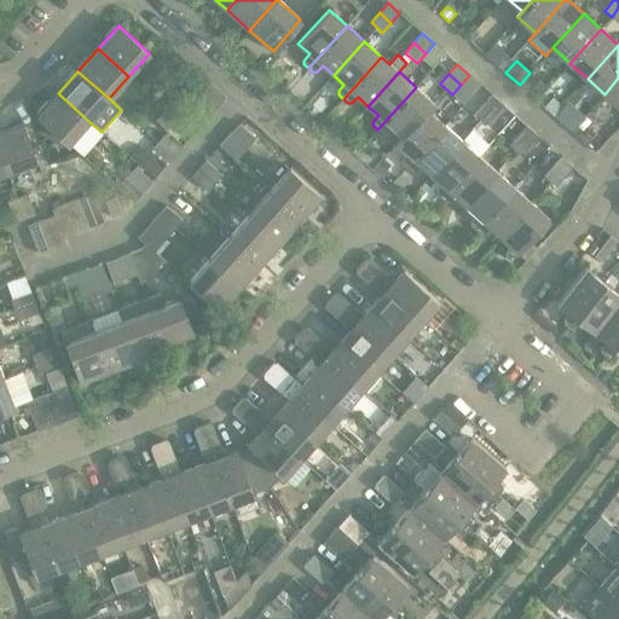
[(532,74),(524,85),(538,98),(548,88),(532,74)]
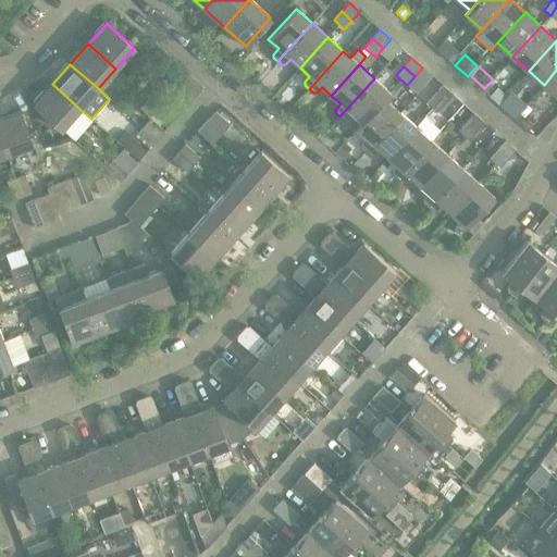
[(556,70),(544,85),(556,96),(556,70)]
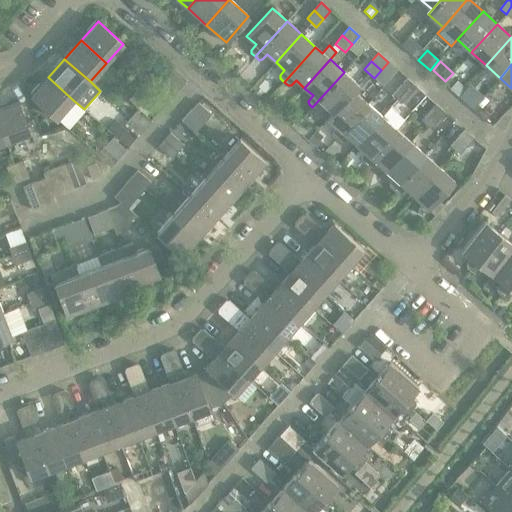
[(344,72),(312,107),(316,111),(320,111),(324,105),(333,113),(327,119),(328,119),(358,85),(344,72)]
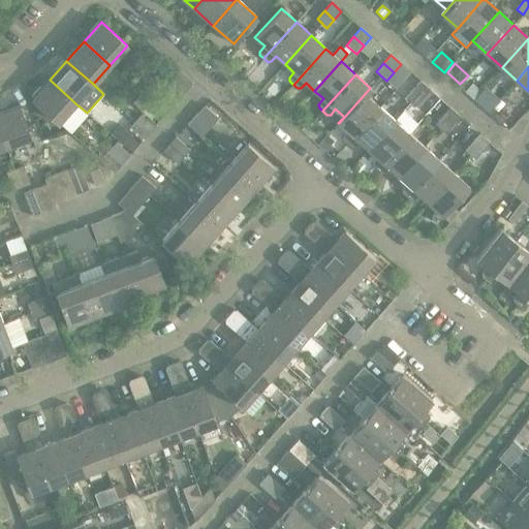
[(75,103),(50,80),(32,99),(58,123),(75,103)]
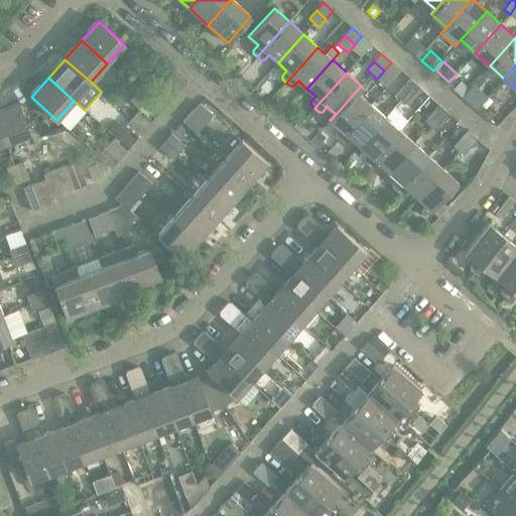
[(410,80),(403,88),(412,96),(420,88),(410,80)]
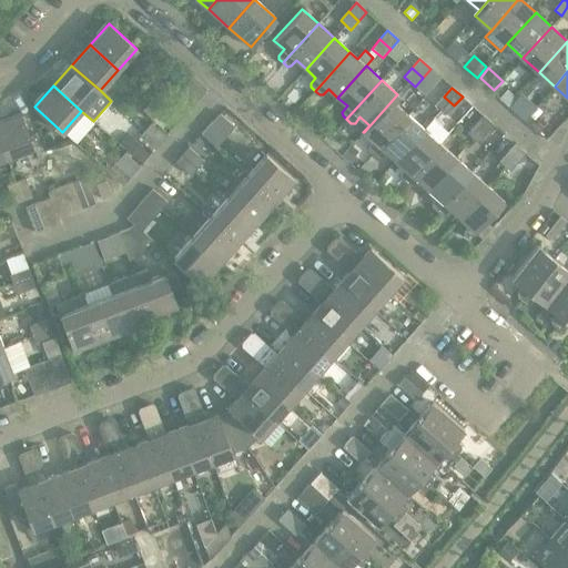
[(182,89),(175,97),(190,110),(196,102),(182,89)]
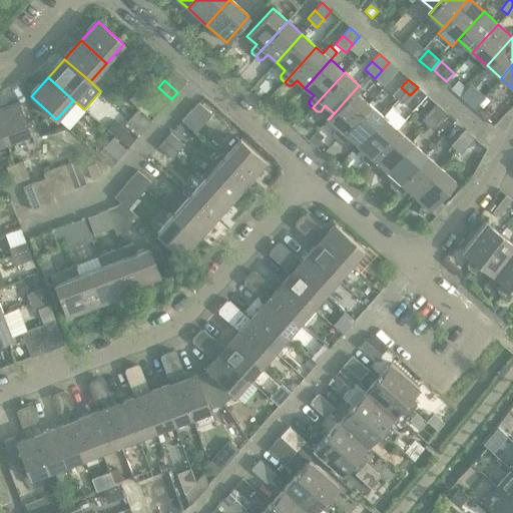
[(459,81),(452,89),(459,96),(466,88),(459,81)]
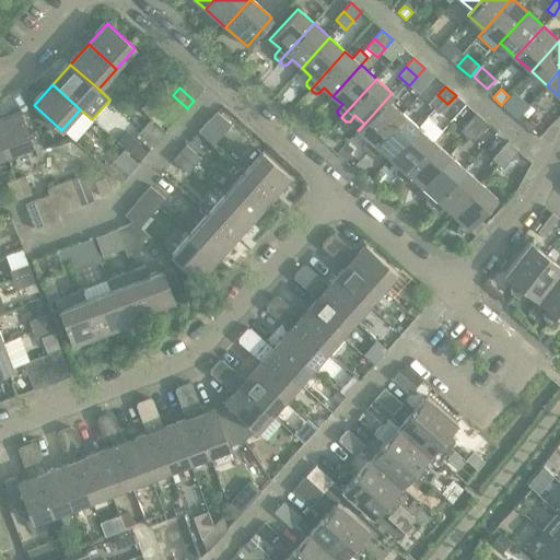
[(392,93),(359,130),(369,139),(363,144),(363,149),(368,152),(403,114),(387,100),(393,94),(392,93)]
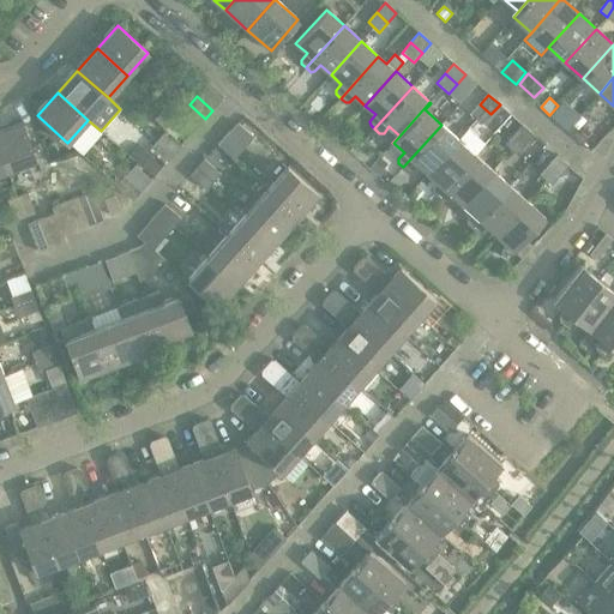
[(491,114),(480,104),(471,114),(482,124),(491,114)]
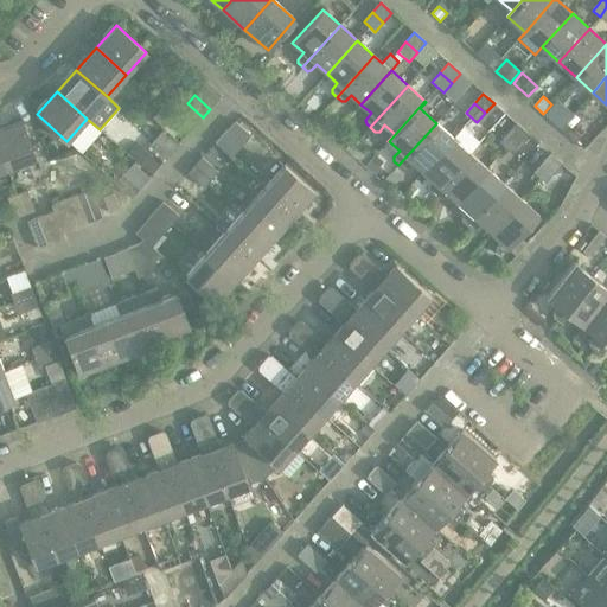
[(21,120),(0,127),(0,149),(7,168),(36,158),(21,120)]
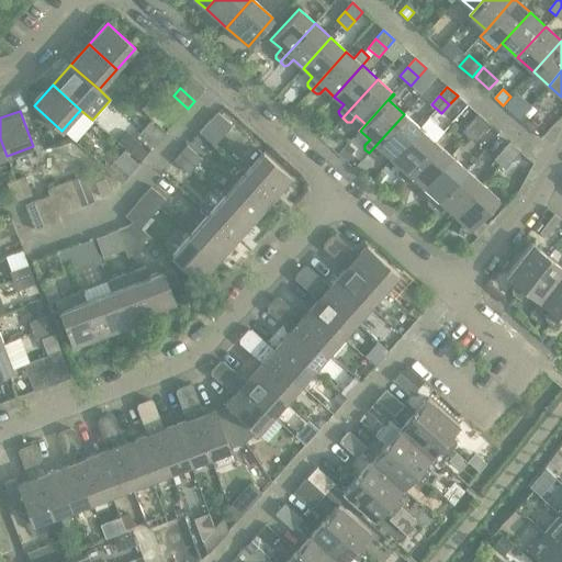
[(217,113),(210,121),(225,134),(232,126),(217,113)]
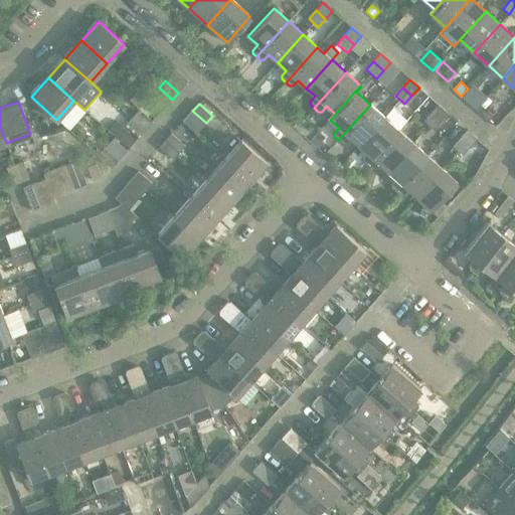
[(370,105),(338,140),(342,144),(345,143),(350,138),(359,146),(384,118),(370,105)]
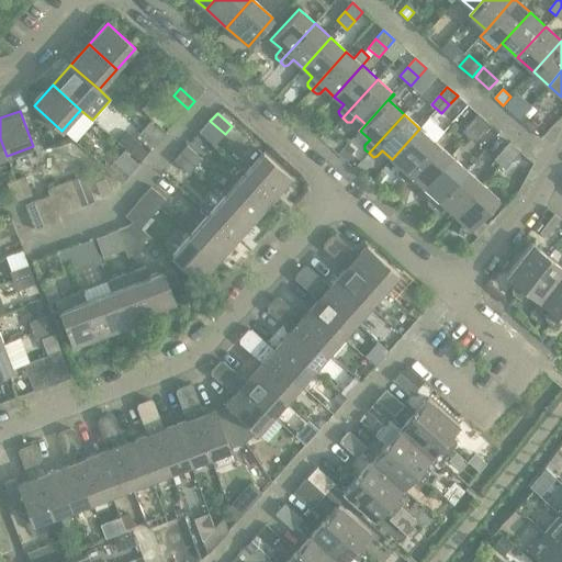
[(479,114),(470,123),(481,133),(489,124),(479,114)]
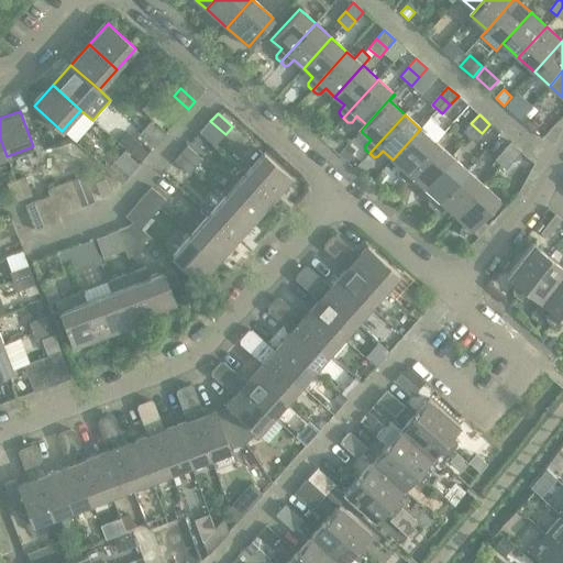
[(150,122),(144,130),(158,143),(165,135),(150,122)]
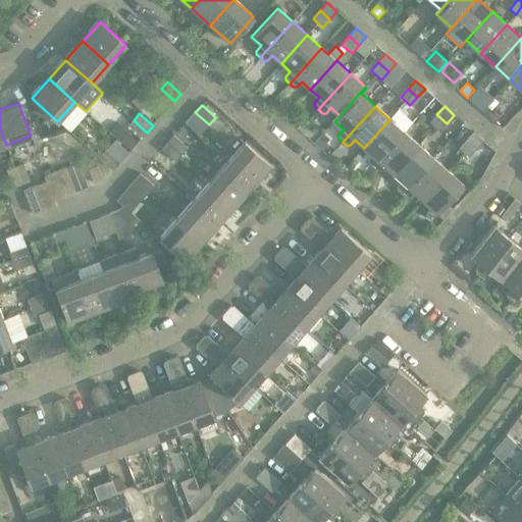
[(447,123),(436,114),(429,122),(439,132),(447,123)]
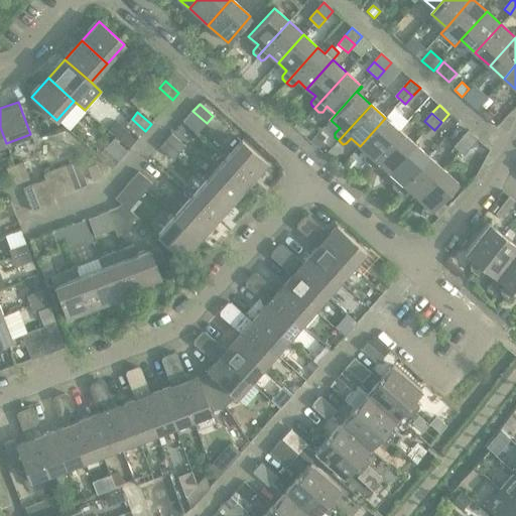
[(385,118),(360,146),(368,154),(364,159),(364,162),(368,165),(399,130),(385,118)]
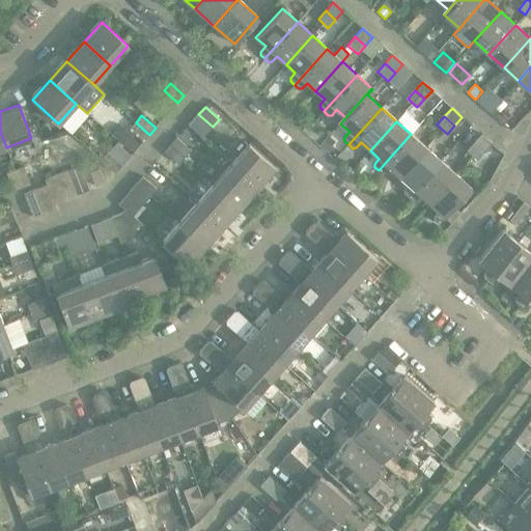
[(149,135),(136,122),(130,129),(143,141),(149,135)]
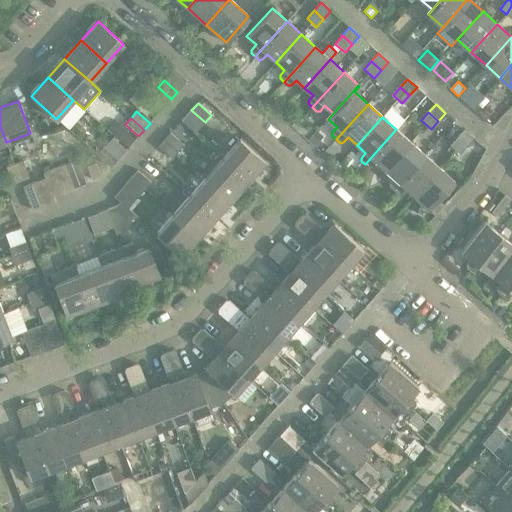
[(396,129),(365,164),(368,168),(372,168),(376,163),(385,171),(411,142),(396,129)]
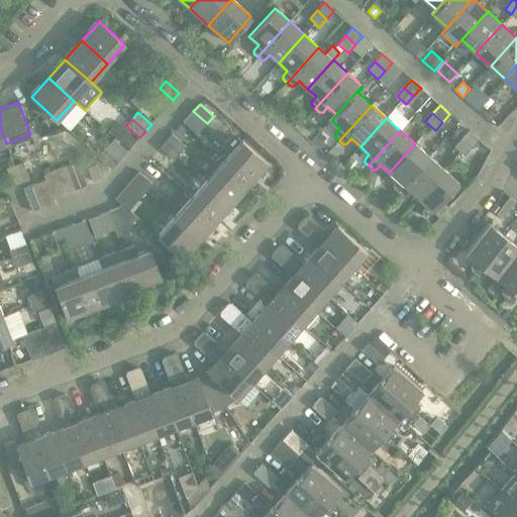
[(469,131),(461,139),(472,148),(479,140),(469,131)]
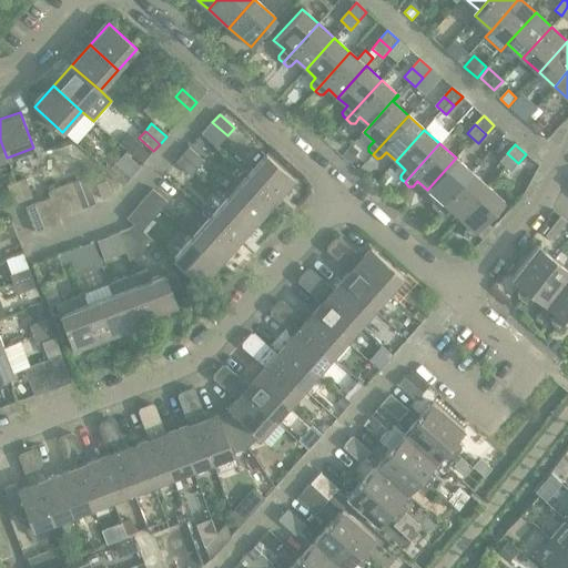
[(139,145),(131,154),(142,164),(150,155),(139,145)]
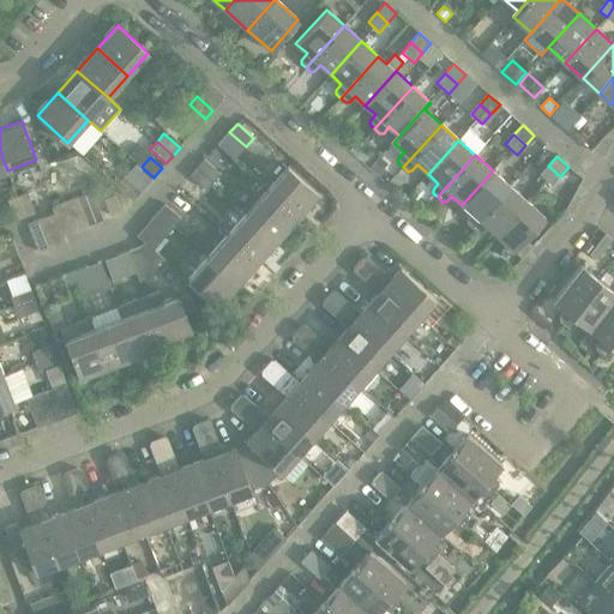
[(204,161),(197,168),(214,182),(221,174),(204,161)]
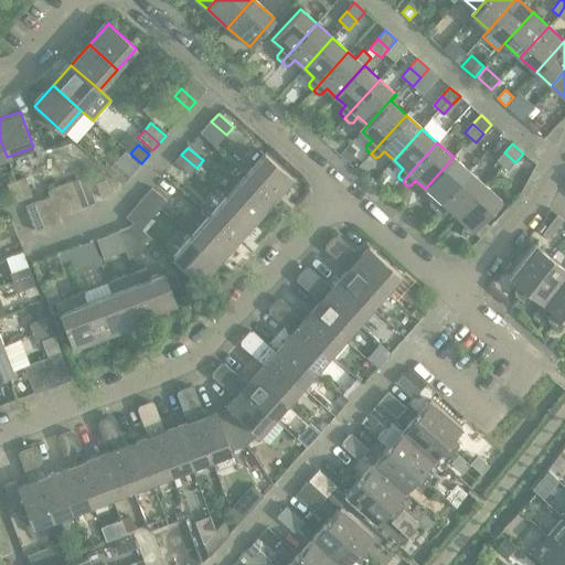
[(515,162),(504,152),(497,161),(508,171),(515,162)]
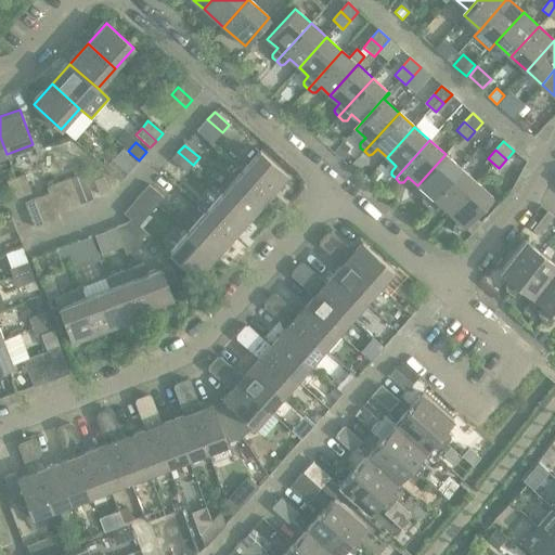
[(193,165),(178,152),(171,159),(186,172),(193,165)]
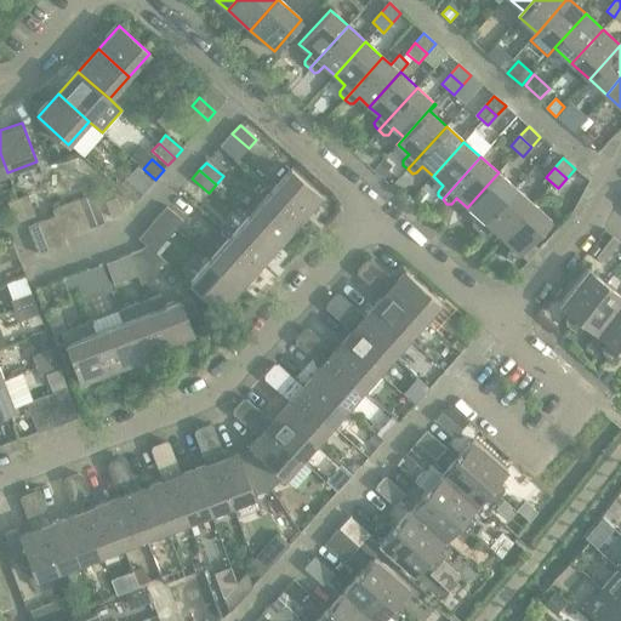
[(290,170),(269,193),(301,221),(322,198),(290,170)]
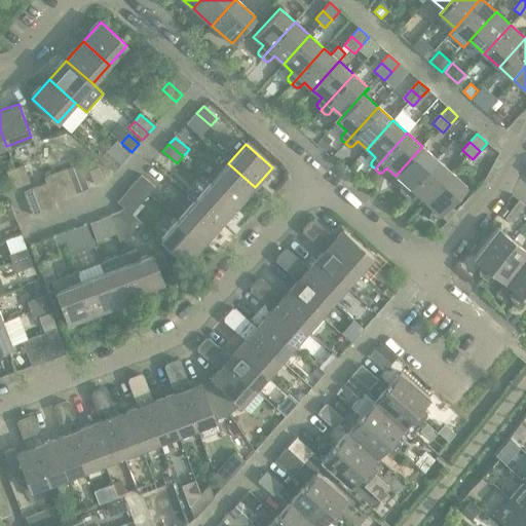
[(422,146),(396,176),(405,183),(400,188),(401,192),(404,195),(437,159),(422,146)]
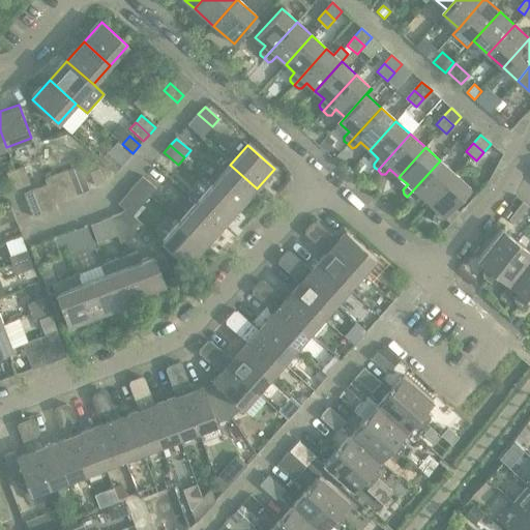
[(107,153),(100,160),(115,173),(121,166),(107,153)]
